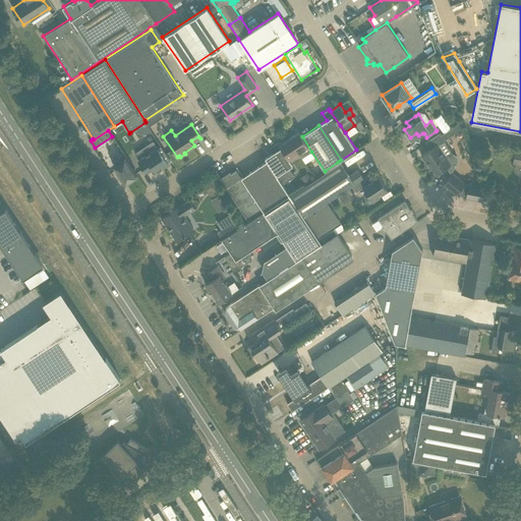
[(311,152),(302,136),(299,131),(289,138),(298,152),(301,157),(302,158),(311,152)]
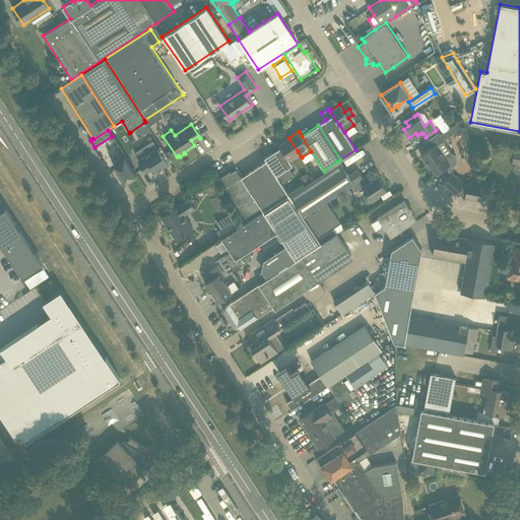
[(440,132),(434,135),(439,143),(444,139),(440,132)]
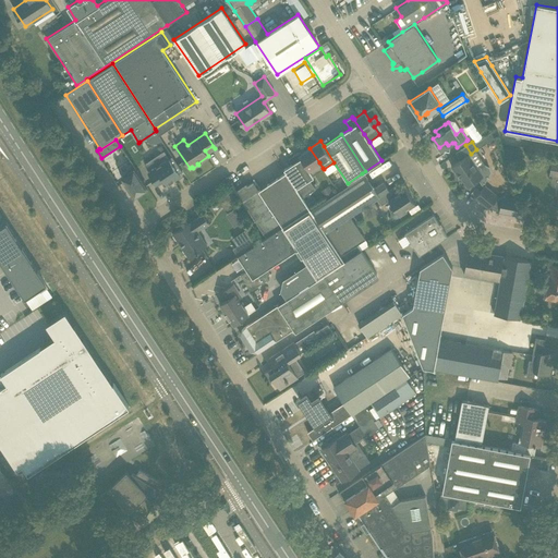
[(298,153),(289,158),(292,164),(296,160),(310,180),(314,177),(313,176),(314,174),(311,169),(319,162),(310,148),(300,155),(298,153)]
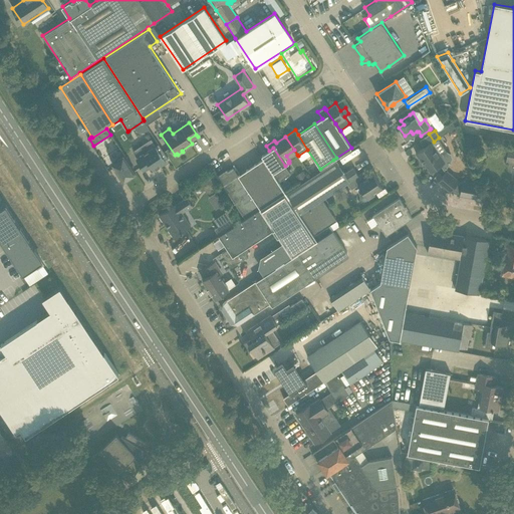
[(151,139),(134,150),(139,157),(137,159),(143,169),(150,165),(153,170),(166,162),(165,160),(168,158),(159,144),(156,146),(151,139)]
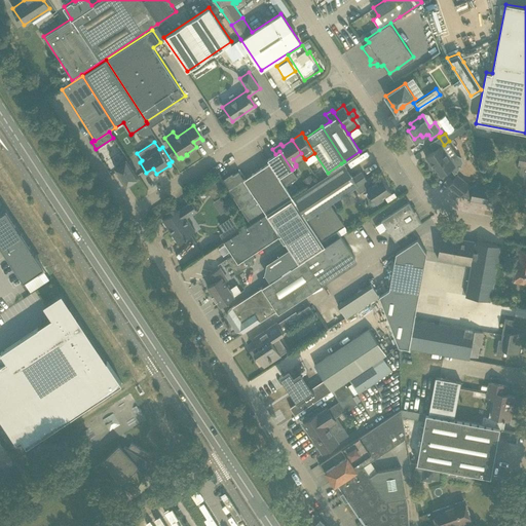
[(441,145),(431,151),(425,156),(429,163),(431,161),(441,176),(451,168),(454,174),(457,172),(462,162),(461,157),(457,155),(452,156),(450,158),(441,145)]
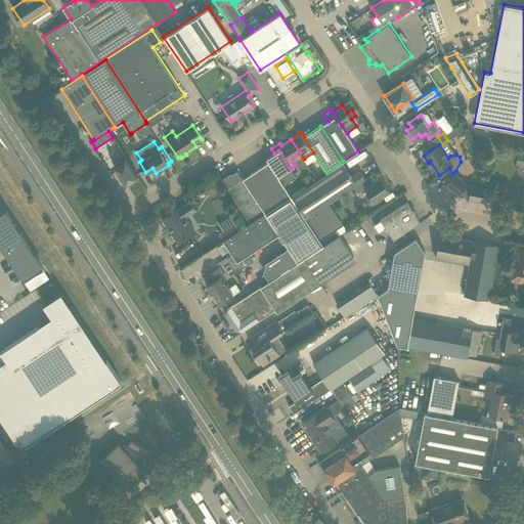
[(278,150),(274,154),(266,159),(268,162),(284,185),(296,177),(291,169),(278,150)]
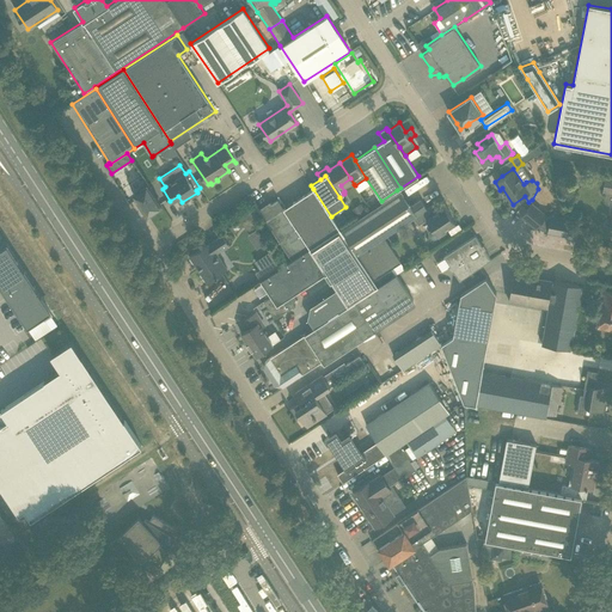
[(159,206),(161,204),(147,183),(140,189),(141,190),(135,194),(136,196),(134,197),(147,216),(155,210),(155,209),(159,206)]
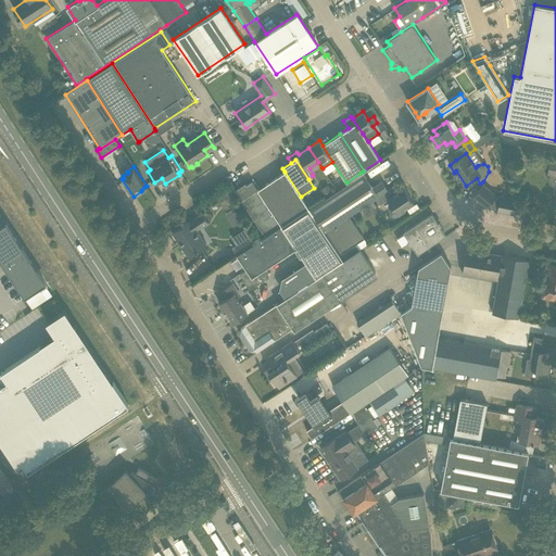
[(308,207),(307,205),(303,200),(301,197),(285,172),(257,189),(281,225),(308,207)]
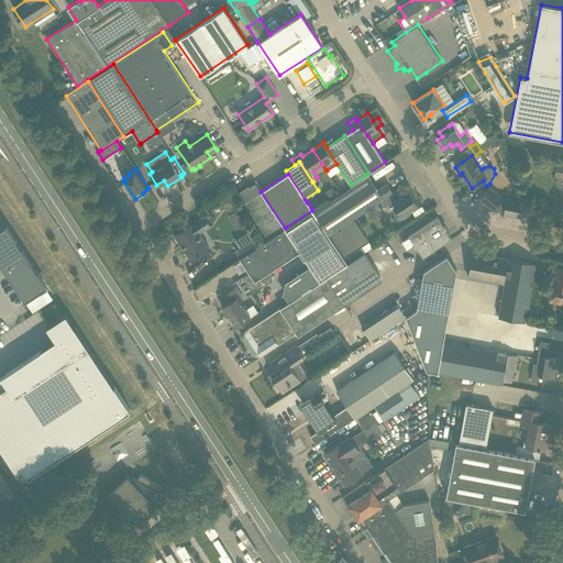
[(368,241),(353,218),(381,199),(385,207),(392,201),(397,210),(396,211),(394,213),(395,216),(396,218),(398,219),(401,219),(410,213),(409,211),(419,205),(409,190),(403,194),(398,187),(392,191),(387,184),(377,189),(368,176),(360,181),(331,201),(330,200),(313,211),(343,257),(368,241)]
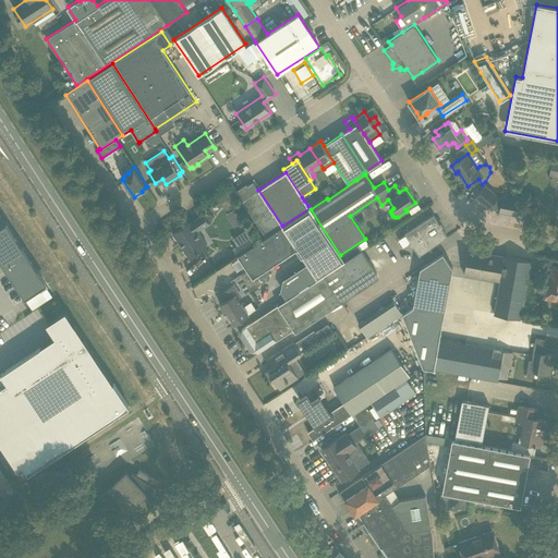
[(242,202),(265,238),(281,227),(277,218),(253,181),(246,185),(245,185),(235,192),(242,202)]
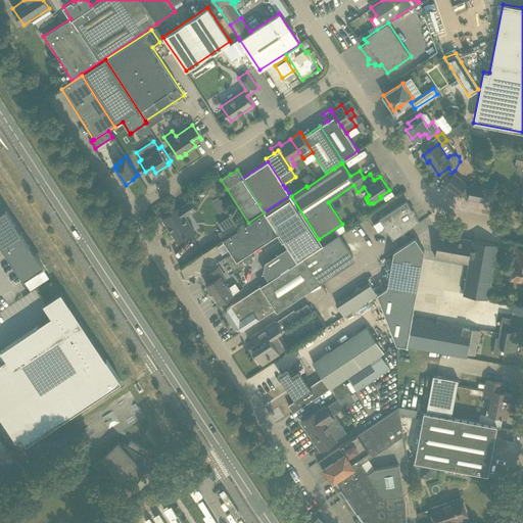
[(455,173),(445,184),(458,194),(459,193),(463,196),(468,197),(468,198),(483,201),(486,187),(470,184),(470,187),(467,186),(466,185),(467,184),(455,173)]
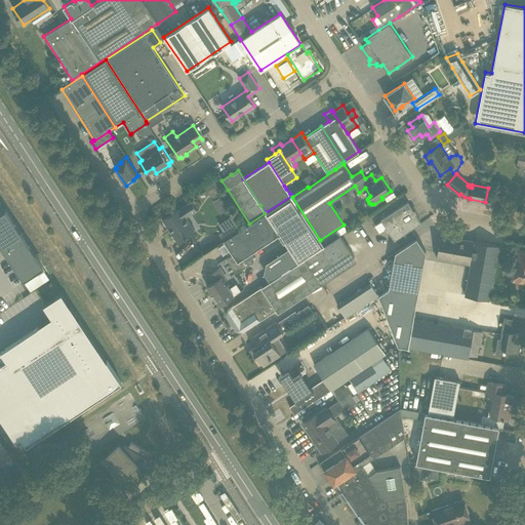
[(313,182),(309,175),(304,178),(308,185),(313,182)]
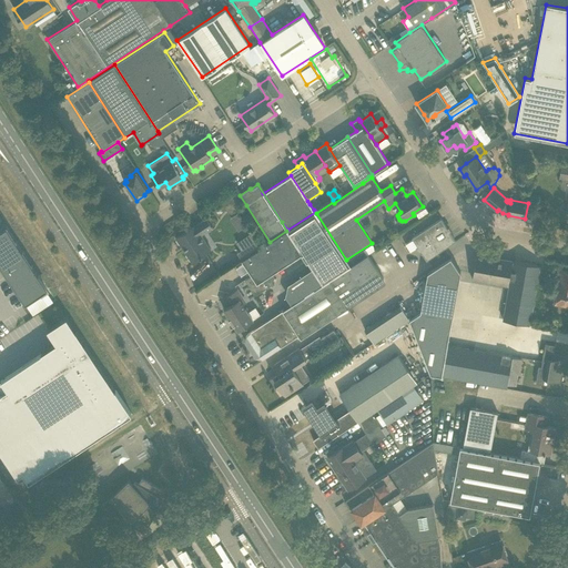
[(227,212),(232,212),(234,210),(236,211),(241,208),(239,203),(240,202),(234,194),(221,204),(224,209),(226,209),(227,212)]
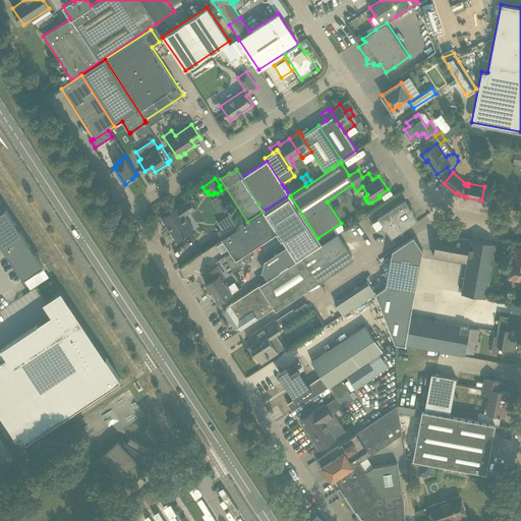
[(284,187),(288,192),(294,188),(291,183),(284,187)]
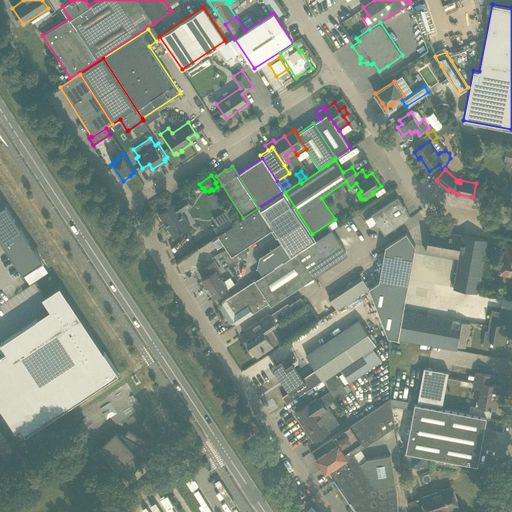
[(316,240),(312,234),(285,192),(284,191),(259,207),(258,208),(243,218),(234,224),(218,234),(217,235),(226,249),(221,252),(224,257),(230,266),(242,259),(237,252),(272,229),(290,257),(316,240)]
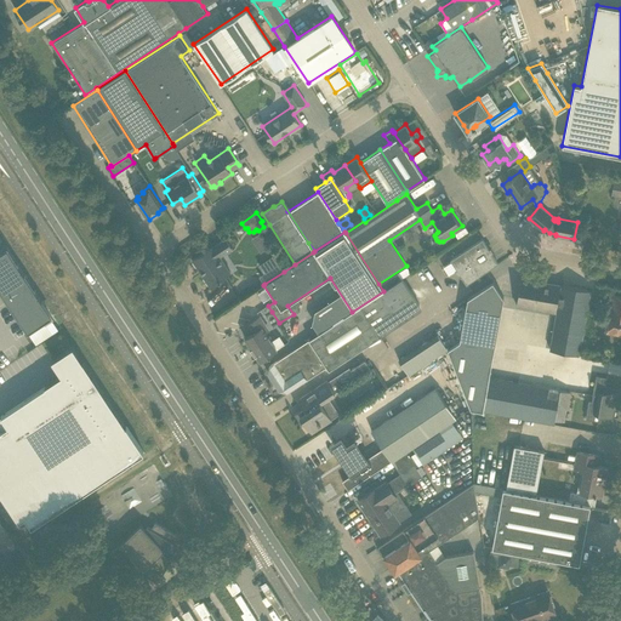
[(220,279),(226,275),(229,272),(223,263),(218,255),(221,252),(222,255),(226,252),(227,254),(232,251),(231,249),(232,249),(226,239),(214,246),(212,246),(193,260),(210,286),(220,279)]
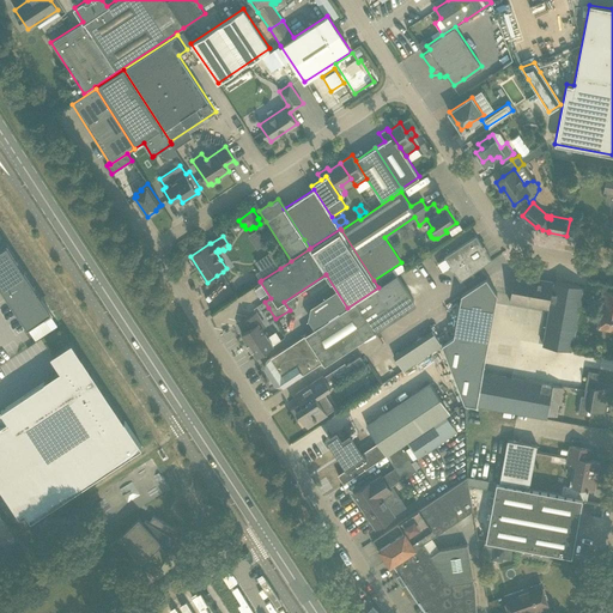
[(475,236),(444,256),(460,280),(491,260),(491,259),(475,236)]
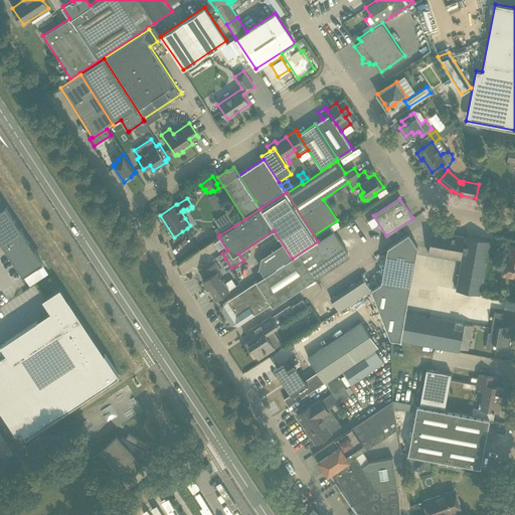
[(0,236),(18,224),(14,218),(13,219),(5,207),(0,210),(0,236)]
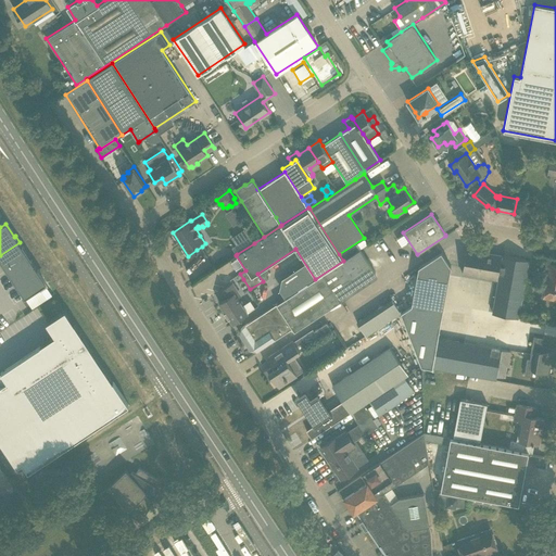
[(244,229),(231,237),(237,244),(232,248),(237,254),(254,243),(244,229)]
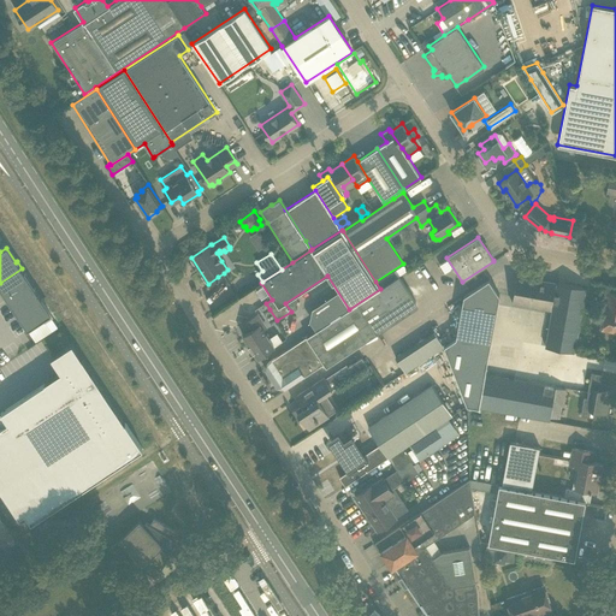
[(22,268),(0,283),(0,288),(12,307),(36,291),(34,288),(33,288),(23,273),(24,272),(22,268)]
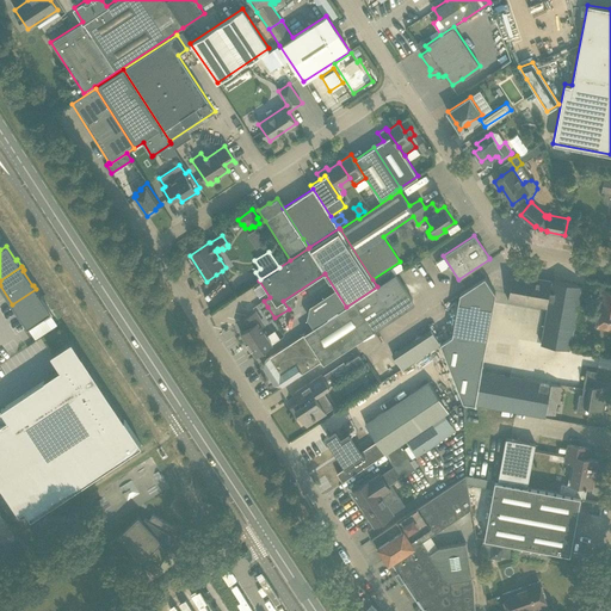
[(574,322),(576,308),(581,285),(553,281),(553,282),(551,281),(512,273),(507,300),(547,307),(548,307),(541,344),(569,350),(574,322)]
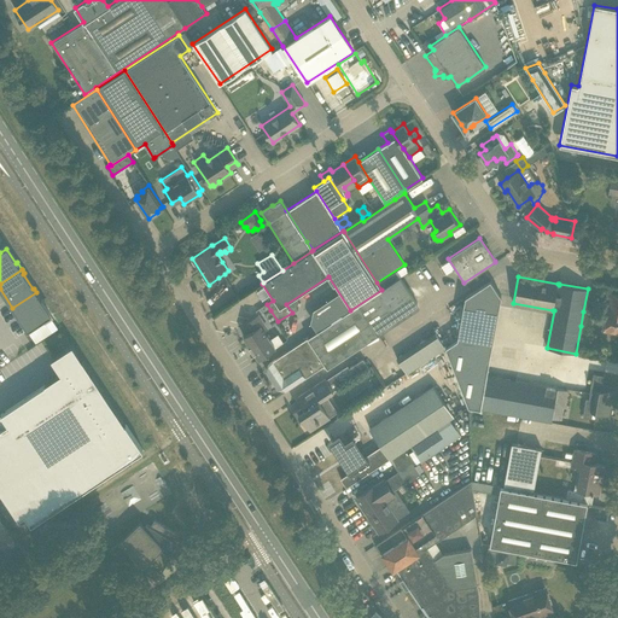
[(382,290),(350,310),(268,363),(267,371),(273,373),(272,380),(279,382),(278,389),(285,390),(287,383),(293,384),(418,304),(400,278),(382,290)]
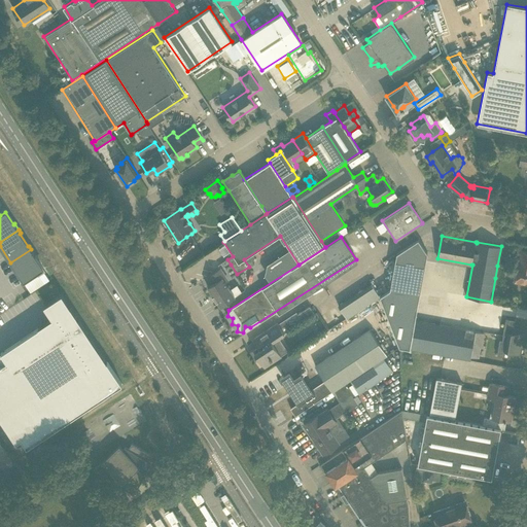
[(31,249),(10,262),(24,282),(38,273),(38,272),(43,269),(34,255),(35,255),(31,249)]
